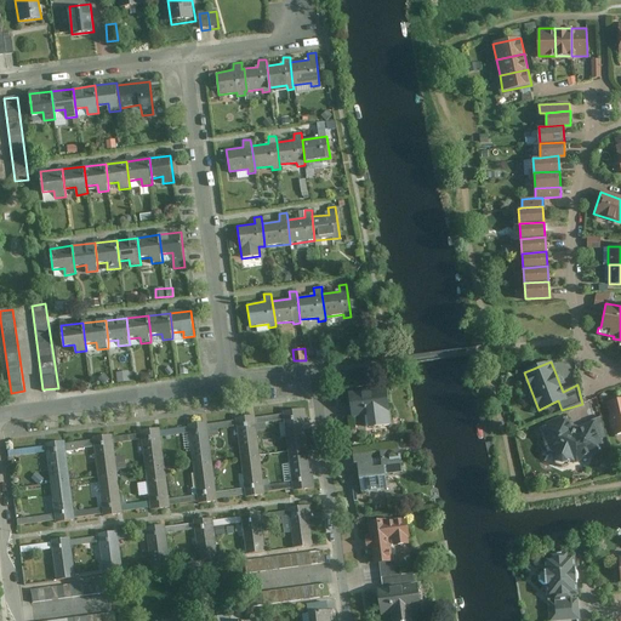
[(386,388),(348,393),(351,416),(365,415),(368,427),(391,425),(386,388)]
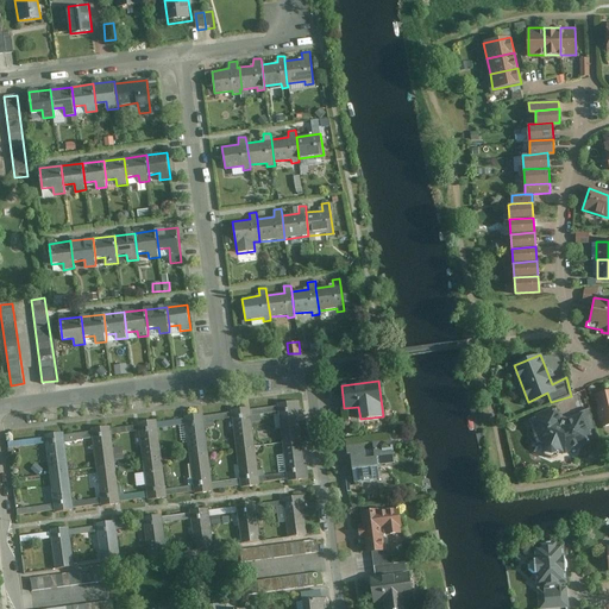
[(608,391),(595,396),(598,409),(597,410),(601,426),(608,424),(608,391)]
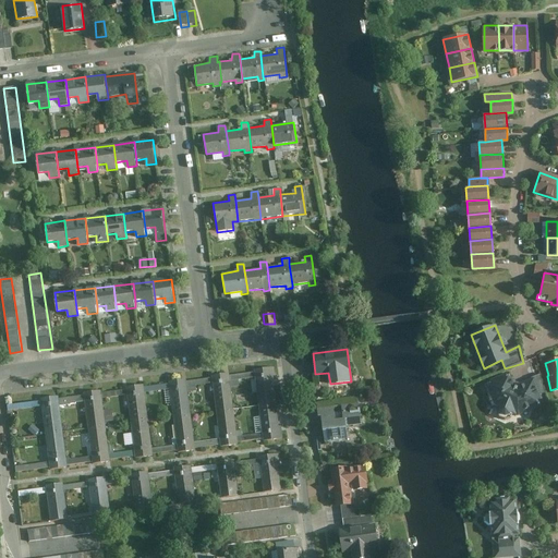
[(253,372),(257,403),(277,400),(273,368),(253,372)]
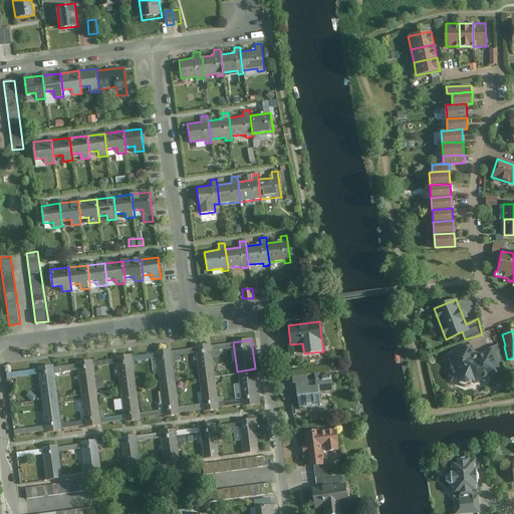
[(198,377),(214,375),(209,344),(194,346),(198,377)]
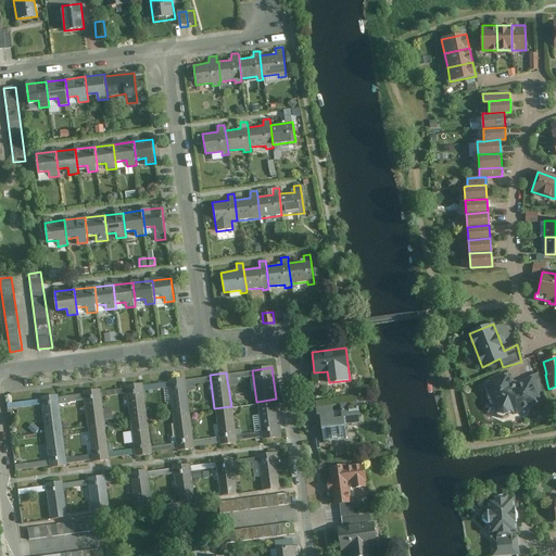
[(503,374),(484,382),(493,404),(497,406),(496,408),(498,413),(504,415),(508,414),(509,411),(516,414),(536,405),(534,400),(540,397),(538,393),(532,378),(516,384),(514,383),(512,378),(506,380),(503,374)]
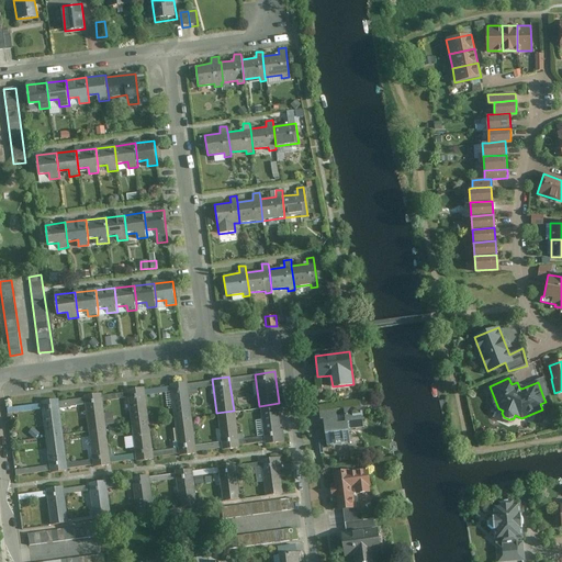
[(544,379),(538,382),(543,397),(548,396),(544,379)]
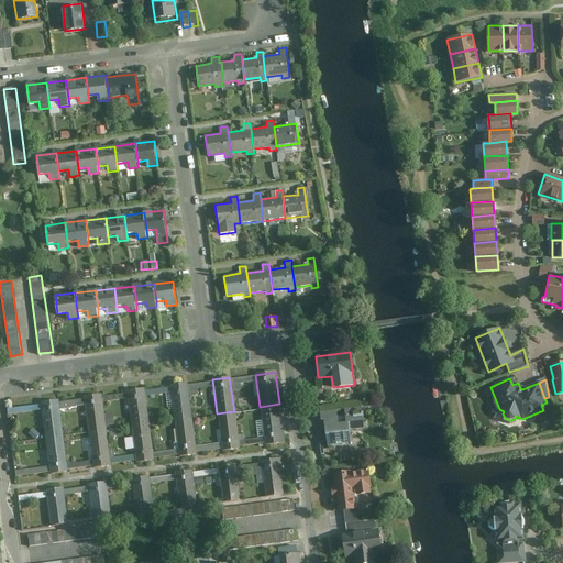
[(173,420),(191,418),(187,384),(168,386),(173,420)]
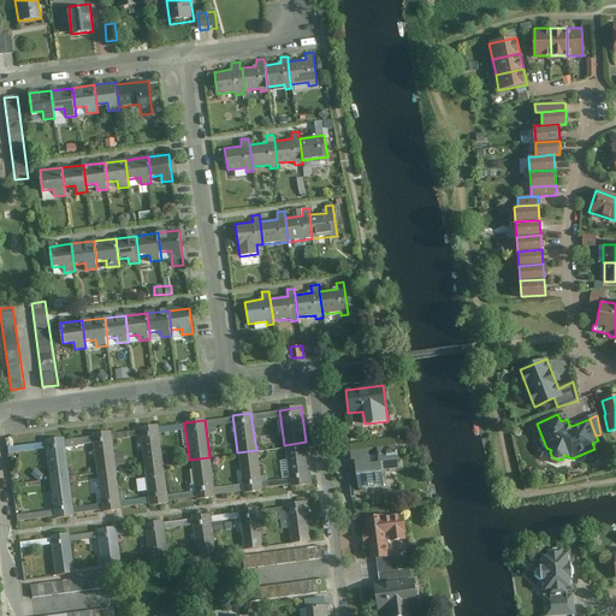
[(142,466),(161,463),(157,426),(137,428),(142,466)]
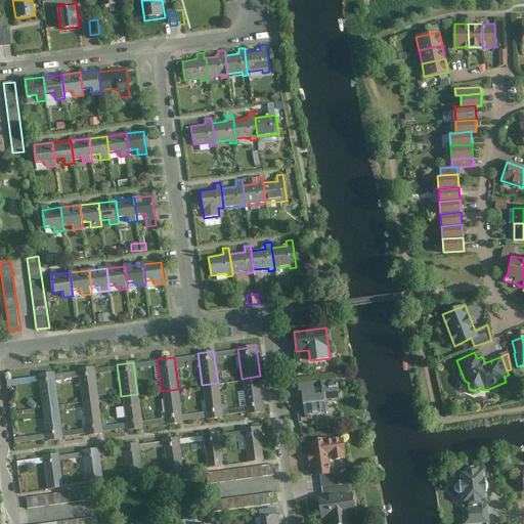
[(80,402),(98,400),(93,366),(76,368),(80,402)]
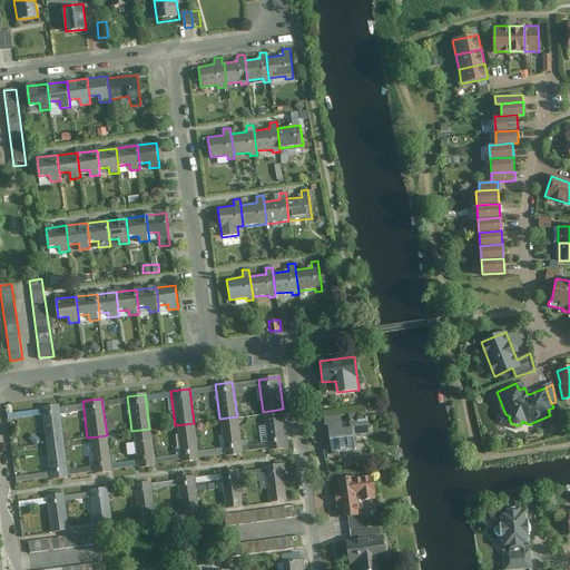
[(59,406),(39,410),(43,444),(64,442),(59,406)]
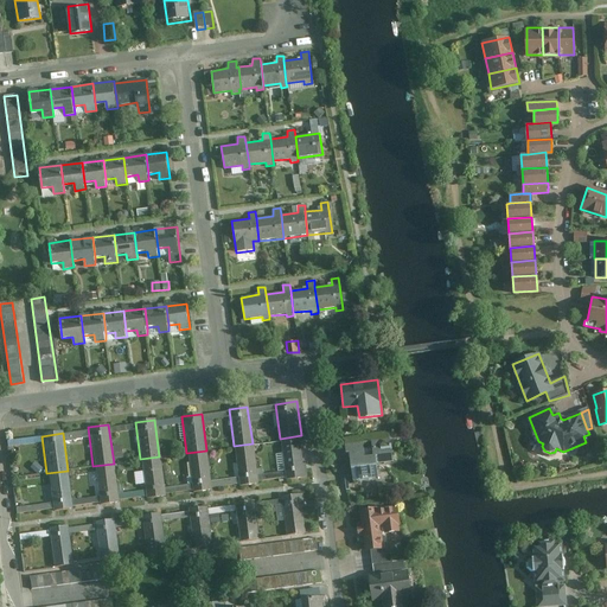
[(394,462),(389,433),(346,439),(352,481),(377,478),(376,465),(394,462)]
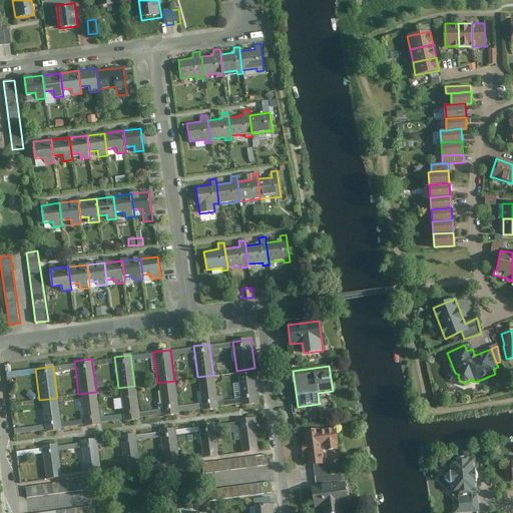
[(254,368),(236,371),(241,406),(259,404),(254,368)]
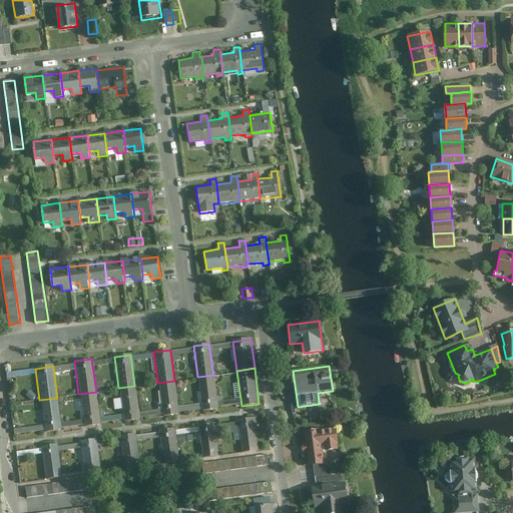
[(213,375),(197,377),(202,411),(218,408),(213,375)]
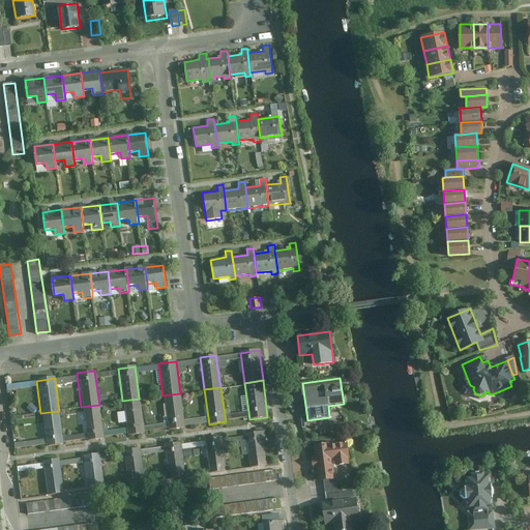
[(185,428),(180,393),(163,395),(168,430),(185,428)]
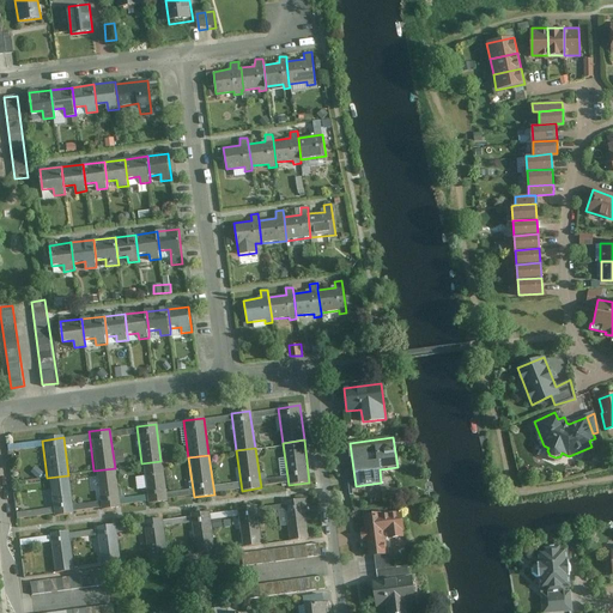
[(165,499),(161,461),(141,463),(146,502),(165,499)]
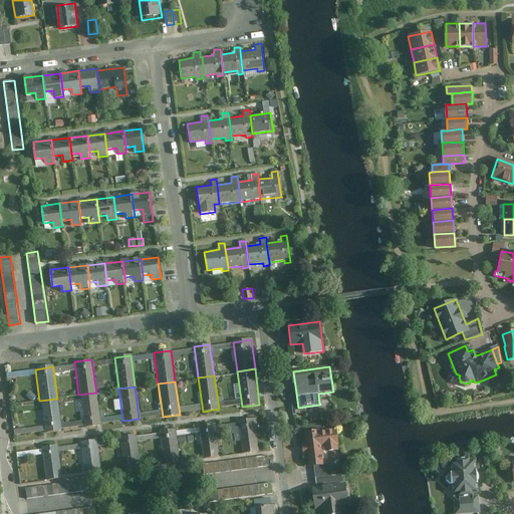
[(100,425),(96,393),(78,395),(83,428),(100,425)]
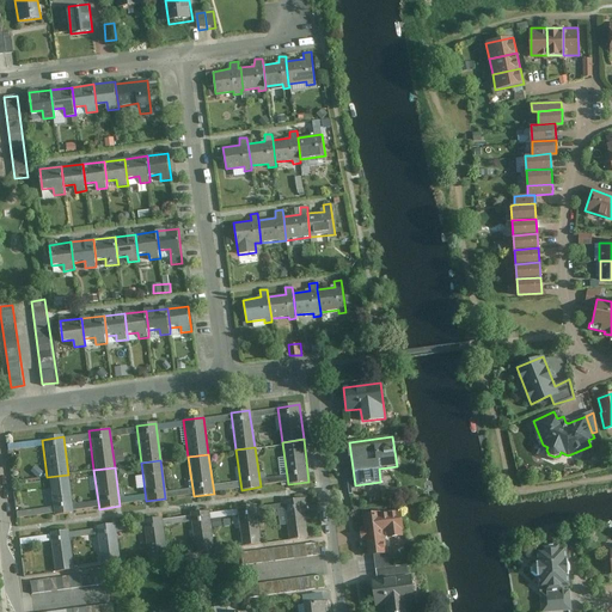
[(73,513),(68,475),(47,477),(51,515),(73,513)]
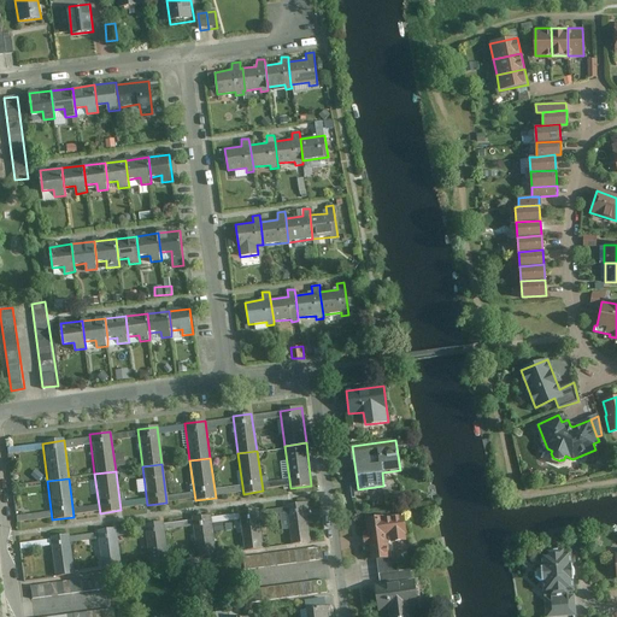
[(309,504),(288,506),(294,544),(313,540),(309,504)]
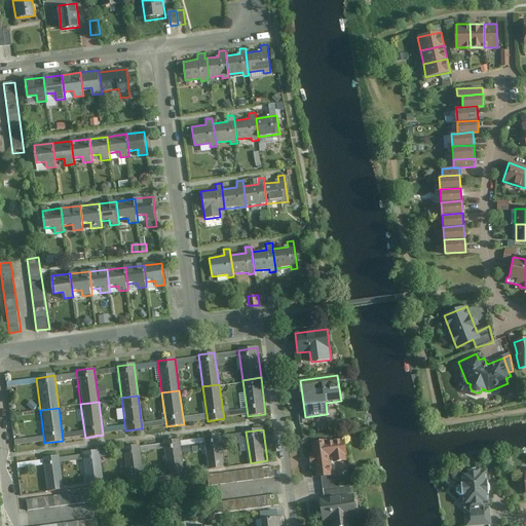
[(222,434),(205,437),(211,470),(228,466),(222,434)]
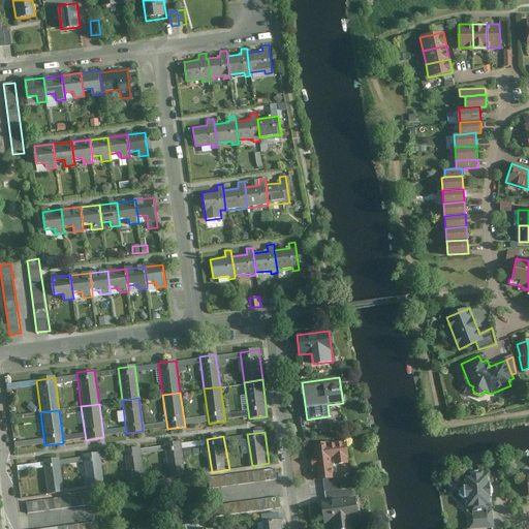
[(182,443),(166,445),(170,478),(187,475),(182,443)]
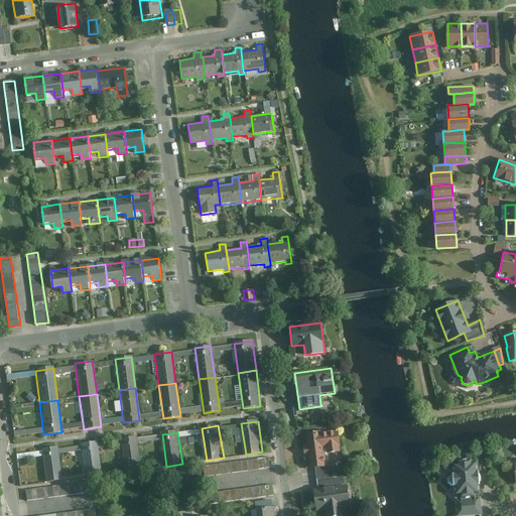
[(321,432),(304,434),(306,447),(303,448),(304,457),(307,457),(309,470),(314,469),(325,468),(327,468),(324,449),(326,449),(327,455),(340,453),(338,432),(323,434),(321,432)]
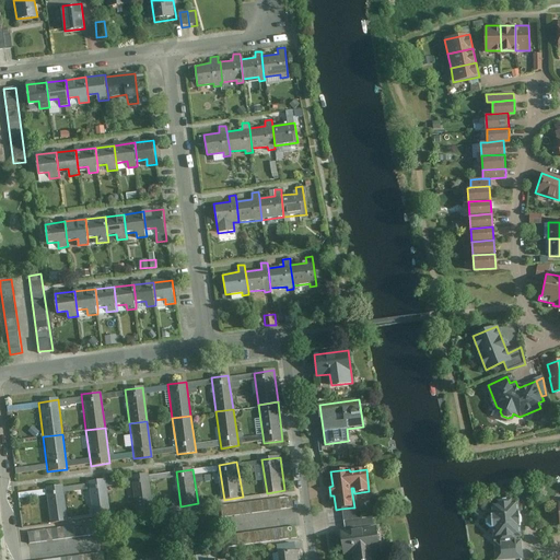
[(147,475),(129,478),(135,512),(152,509),(147,475)]
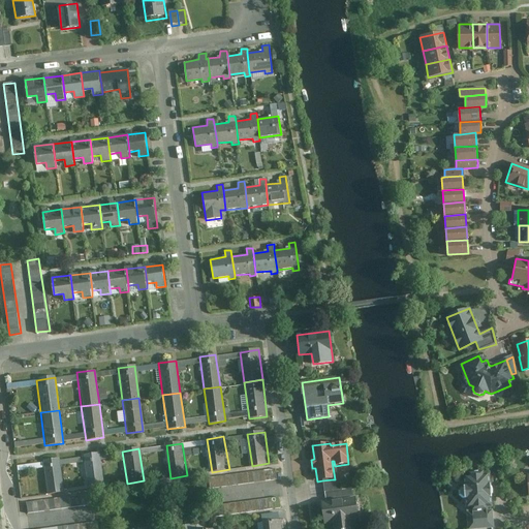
[(98,454),(82,456),(87,489),(103,487),(98,454)]
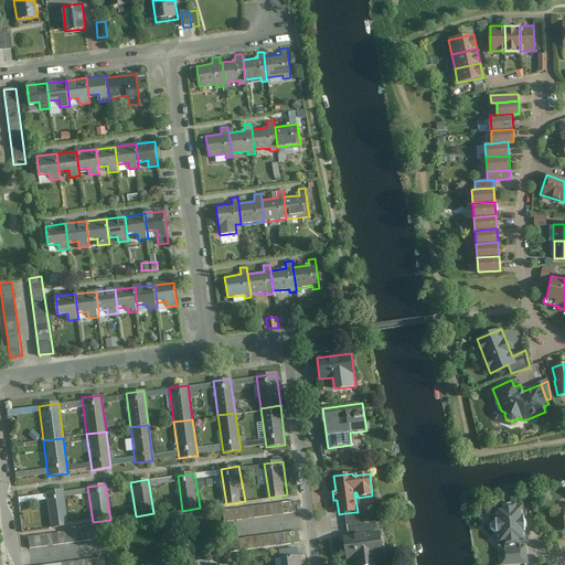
[(63,490),(43,492),(48,528),(67,525),(63,490)]
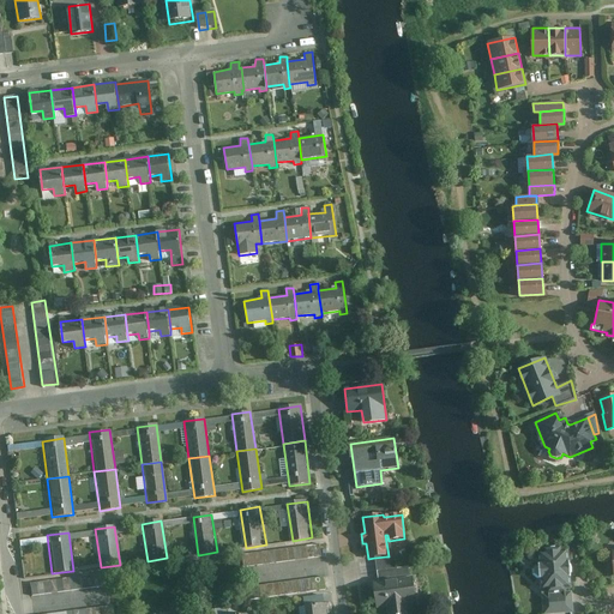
[(326,543),(241,557),(242,567),(327,554),(326,543)]
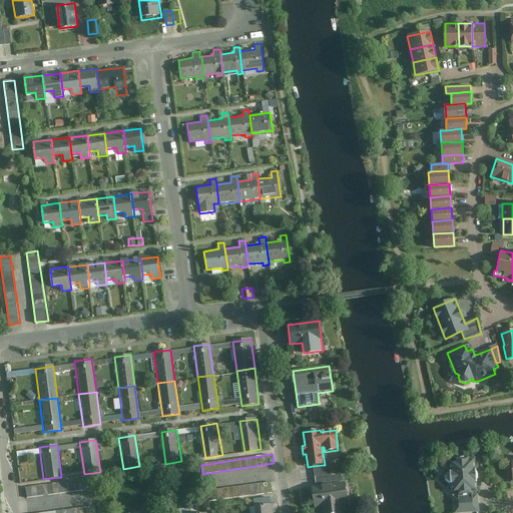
[(476,460),(450,462),(453,512),(476,512),(480,512),(476,460)]
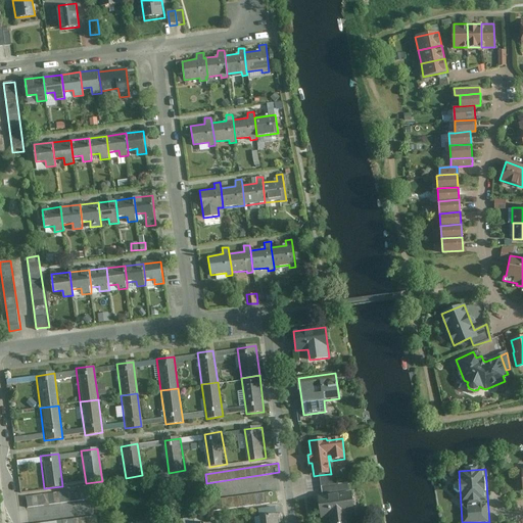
[(319,475),(321,486),(338,484),(338,477),(330,478),(329,474),(319,475)]
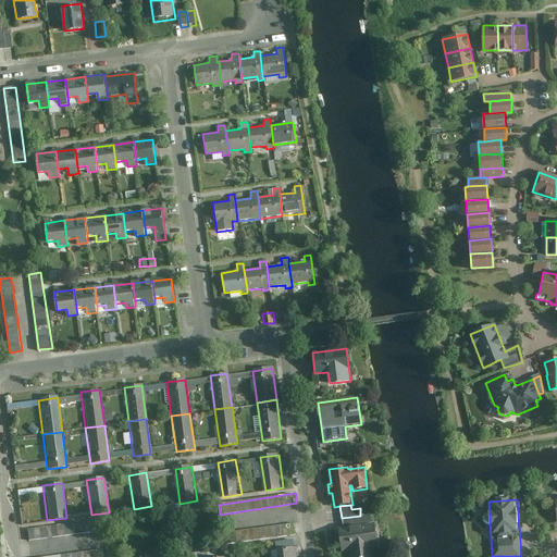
[(342,518),(343,528),(372,524),(371,515),(360,516),(342,518)]
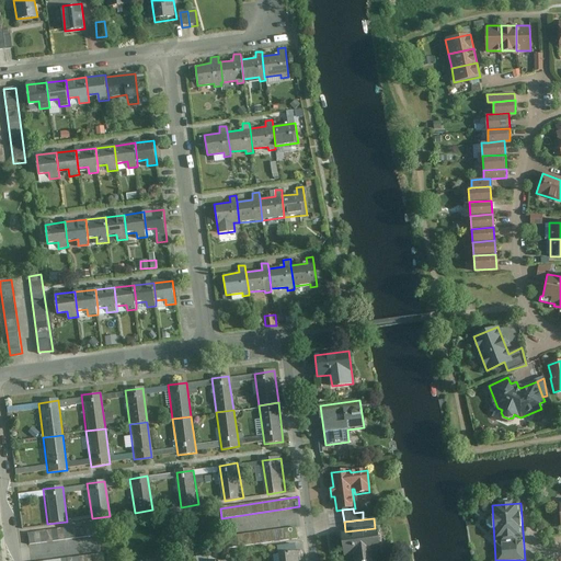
[(100,524),(30,534),(32,546),(101,536),(100,524)]
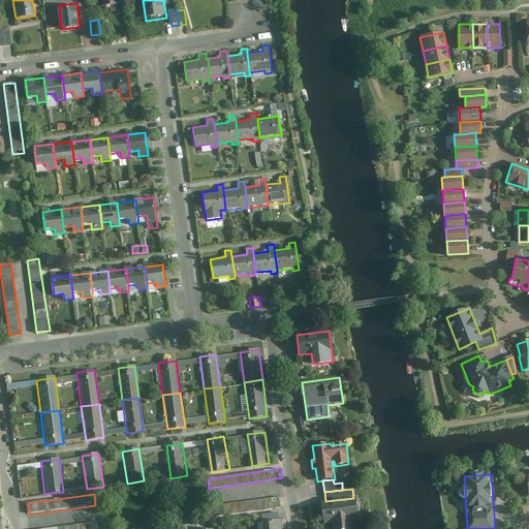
[(281,497),(216,506),(217,516),(282,506),(281,497)]
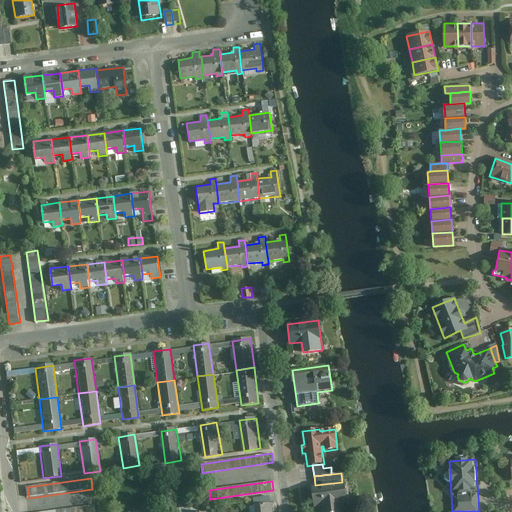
[(315,485),(311,486),(314,509),(321,508),(321,511),(341,511),(340,505),(347,504),(344,481),(342,482),(315,485)]
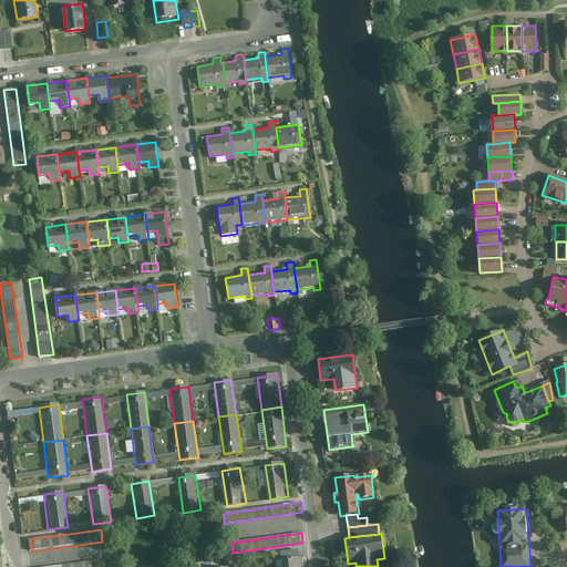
[(275,560),(275,566),(301,566),(301,564),(306,564),(305,557),(275,560)]
